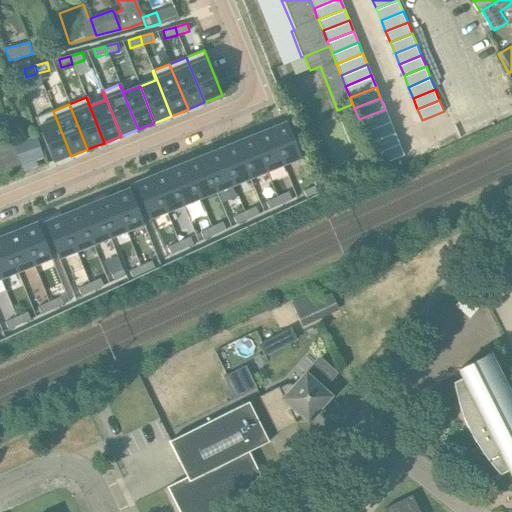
[(385,109),(359,119),(363,131),(389,120),(385,109)]
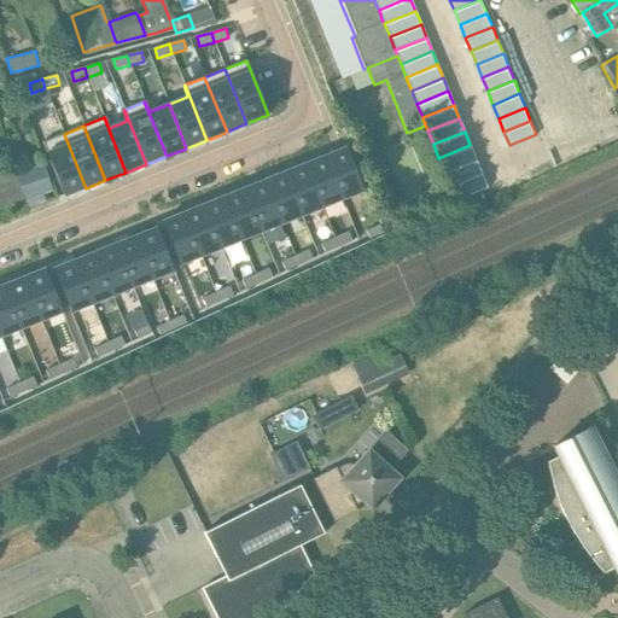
[(64,134),(42,143),(46,153),(57,179),(64,197),(86,188),(64,134)]
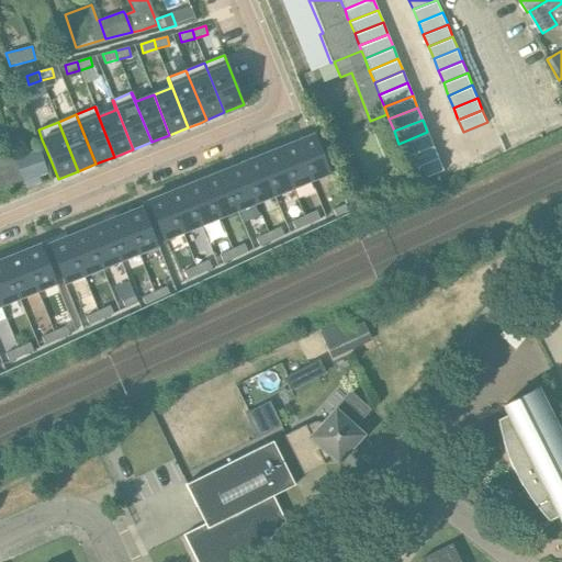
[(427,132),(398,144),(404,156),(433,144),(427,132)]
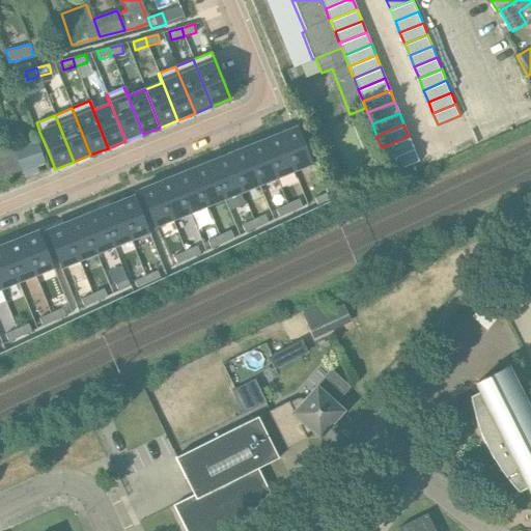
[(297,127),(279,134),(295,172),(312,165),(297,127)]
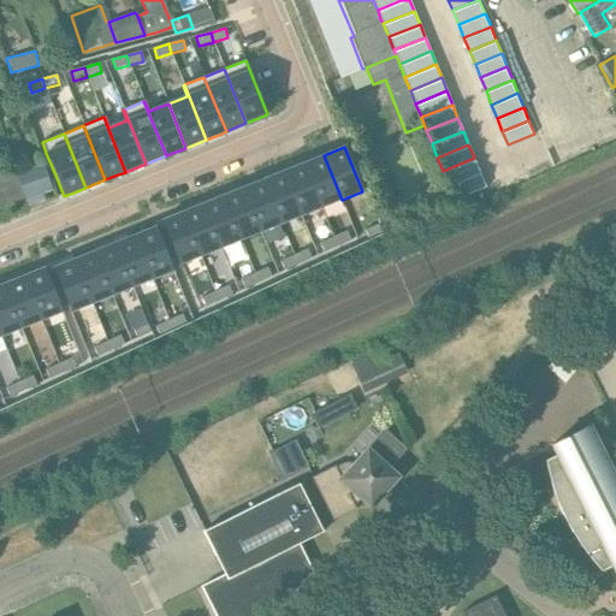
[(324,155),(304,164),(321,207),(342,200),(324,155)]
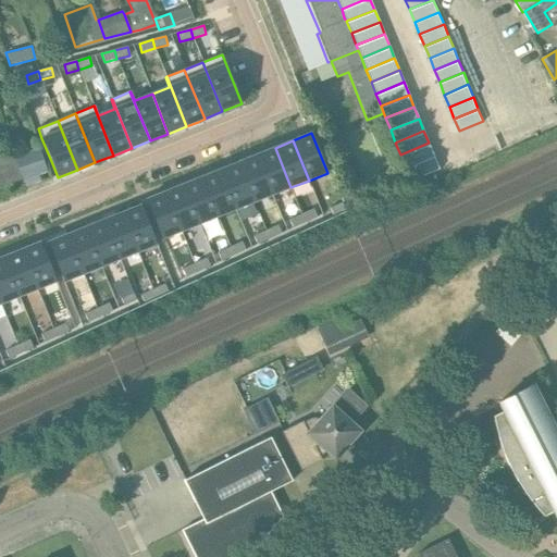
[(429,143),(400,155),(406,166),(433,155),(429,143)]
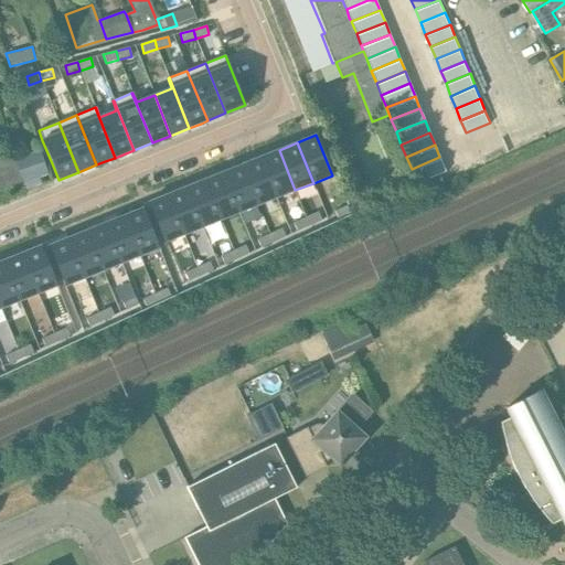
[(279,150),(260,158),(276,198),(295,190),(279,150)]
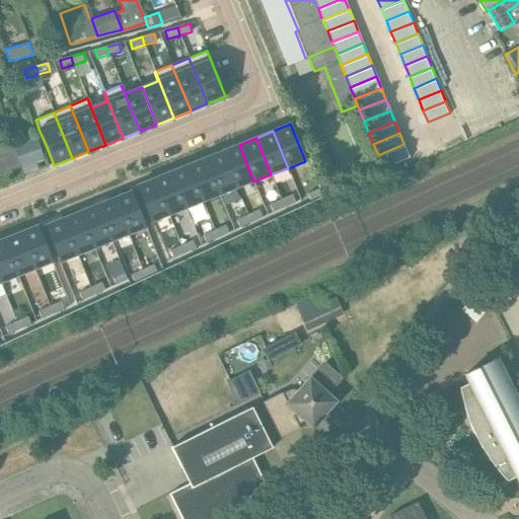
[(15,148),(17,152),(22,166),(43,158),(36,140),(15,148)]
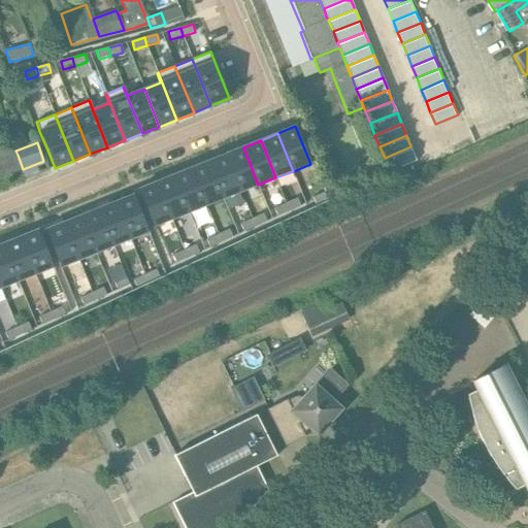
[(410,146),(385,158),(389,169),(416,158),(410,146)]
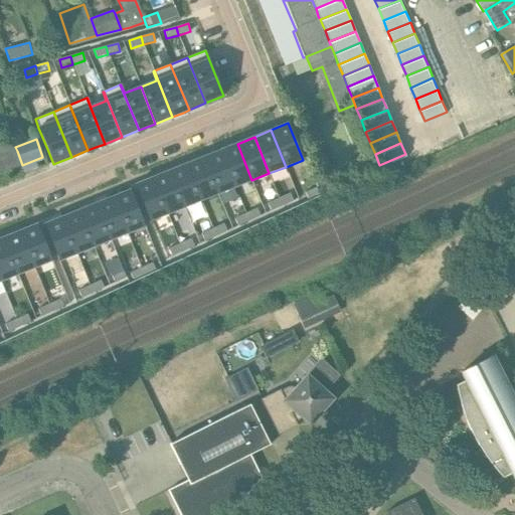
[(237,144),(220,151),(234,187),(251,180),(237,144)]
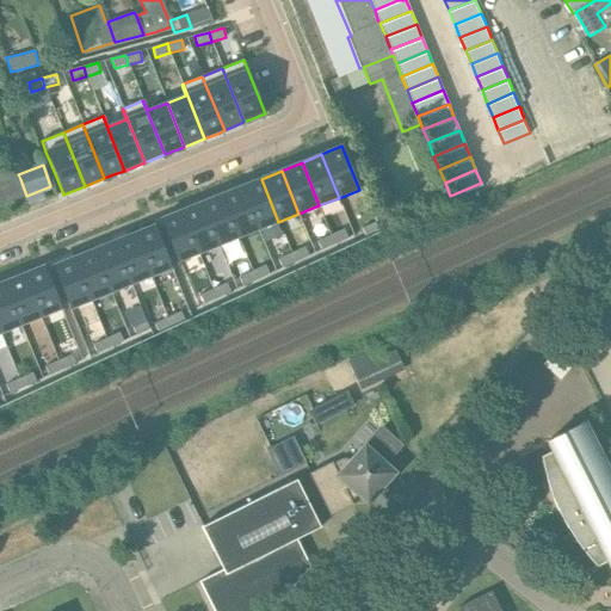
[(0,186),(0,204),(26,196),(20,179),(0,186)]
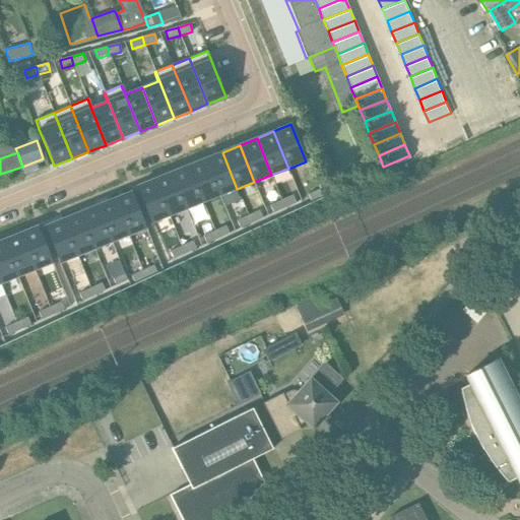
[(222,152),(205,158),(219,196),(237,189),(222,152)]
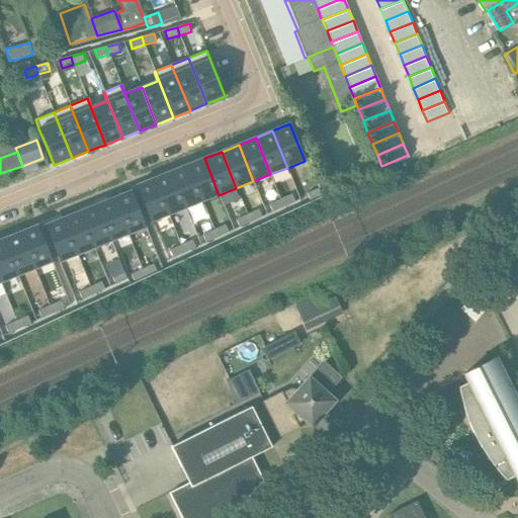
[(204,158),(187,165),(202,202),(219,195),(204,158)]
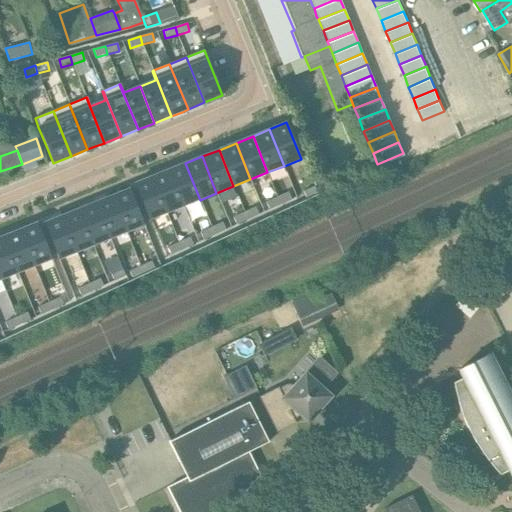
[(185,163),(168,170),(183,206),(200,200),(185,163)]
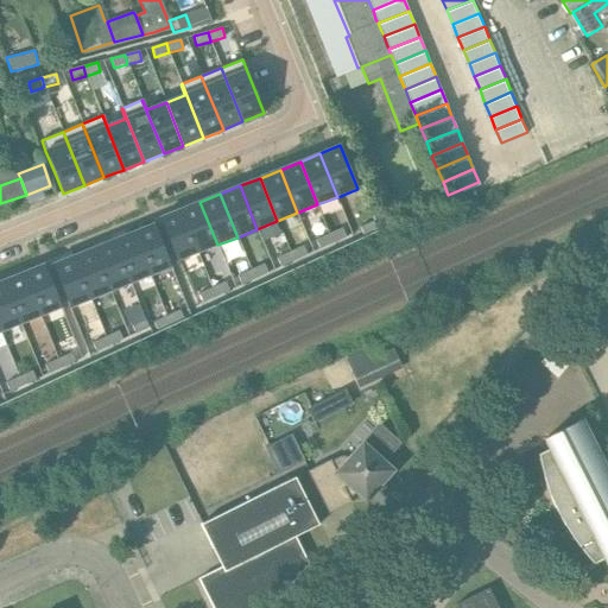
[(200,202),(179,210),(197,253),(217,245),(200,202)]
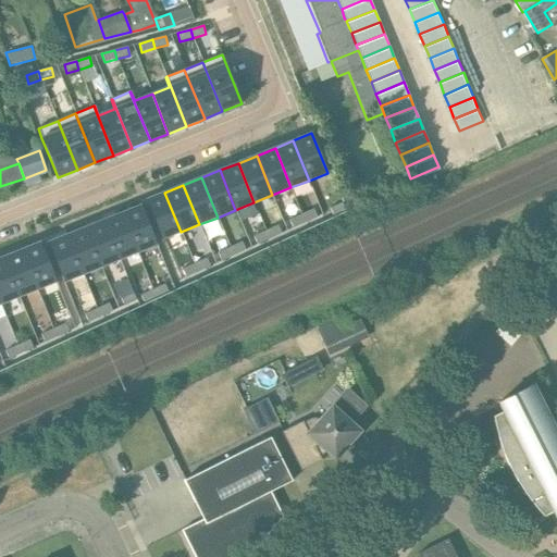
[(164,193),(146,200),(162,239),(181,232),(164,193)]
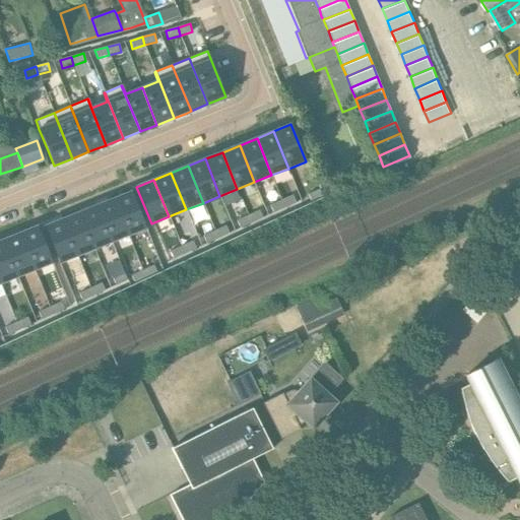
[(319,190),(308,195),(312,202),(322,197),(319,190)]
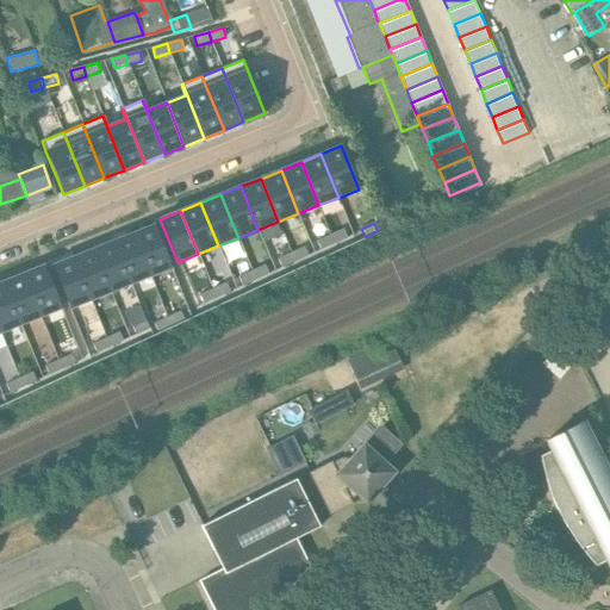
[(154,225),(134,234),(150,277),(172,268),(154,225)]
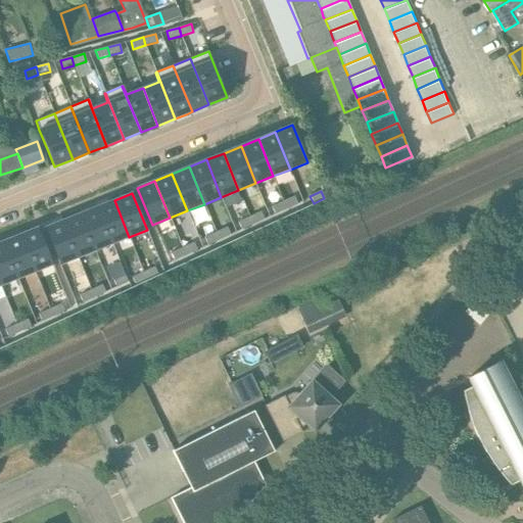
[(294,196),(283,201),(286,209),(297,204),(294,196)]
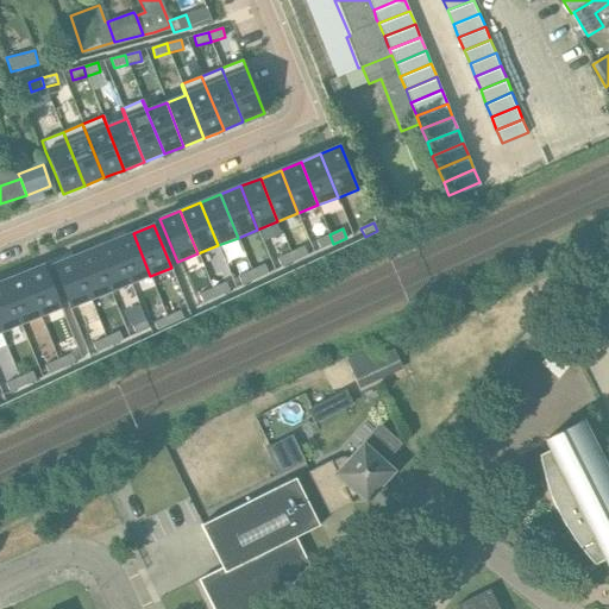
[(133,233),(113,240),(131,284),(150,276),(133,233)]
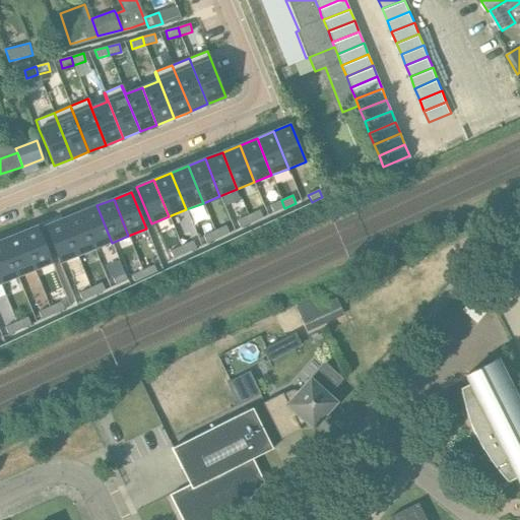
[(281,200),(270,205),(273,213),(284,208),(281,200)]
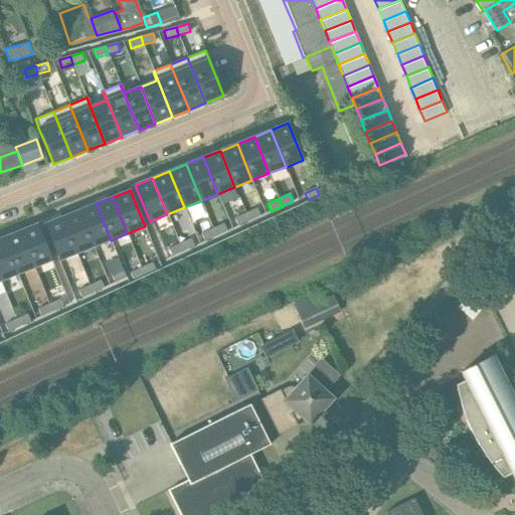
[(86,207),(78,210),(94,247),(111,240),(96,203),(86,207)]
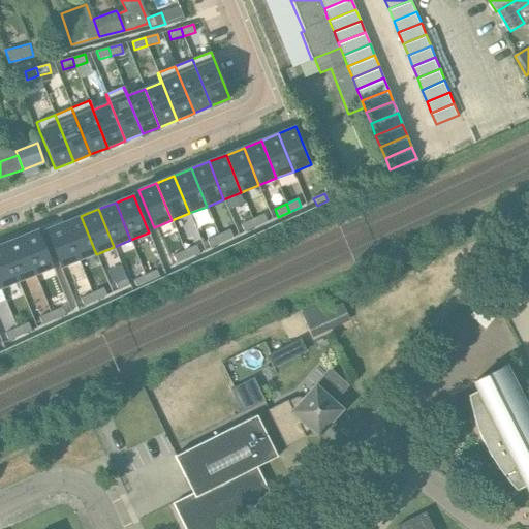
[(263,214),(252,219),(255,227),(267,222),(263,214)]
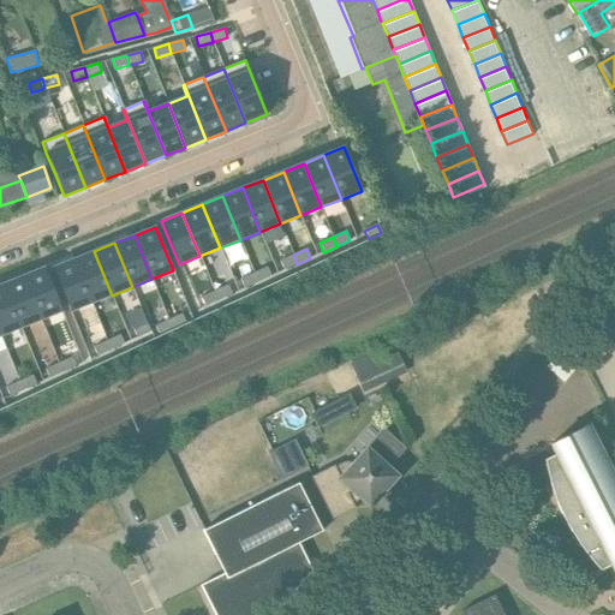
[(94,251),(75,260),(91,303),(112,296),(94,251)]
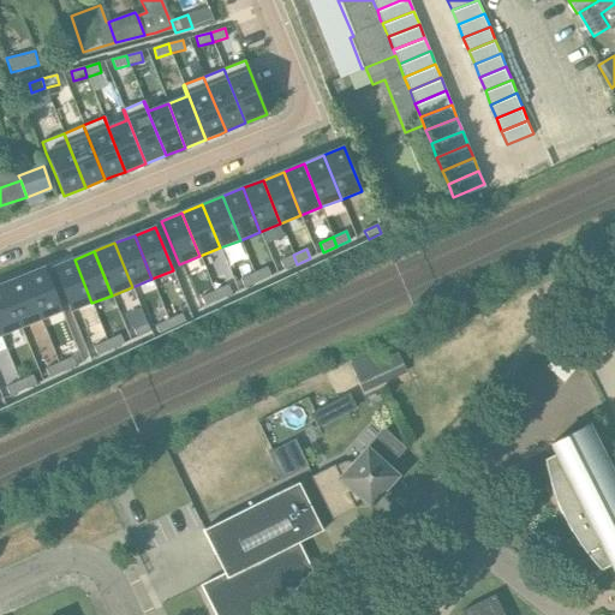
[(293,255),(280,261),(284,270),(285,270),(297,264),(293,255)]
